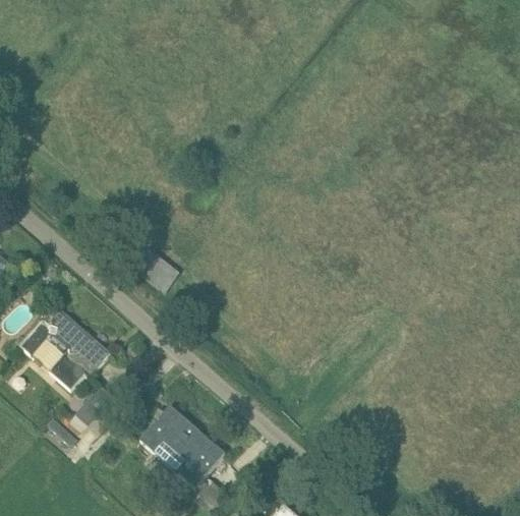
[(165,287),(176,274),(109,220),(98,233),(98,234),(113,245),(165,287)]
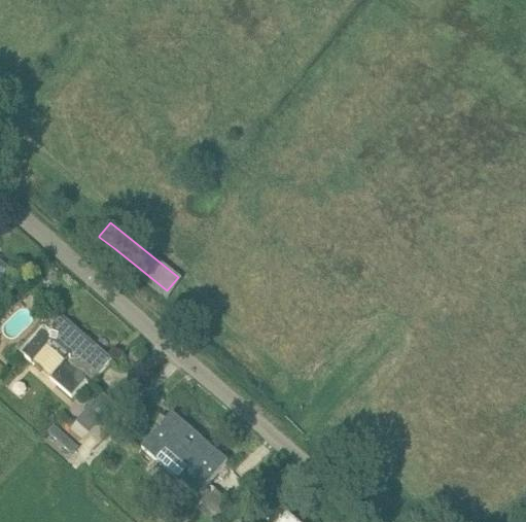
[(0,276),(9,266),(0,257),(0,276)]
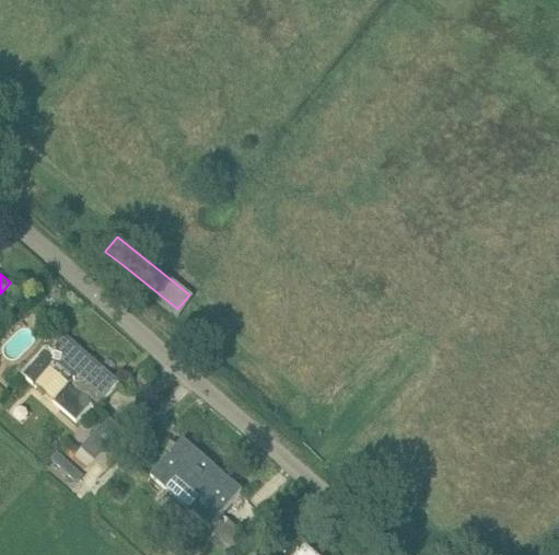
[(90,400),(95,405),(118,378),(59,326),(21,369),(35,382),(50,365),(68,380),(53,397),(74,417),(90,400)]
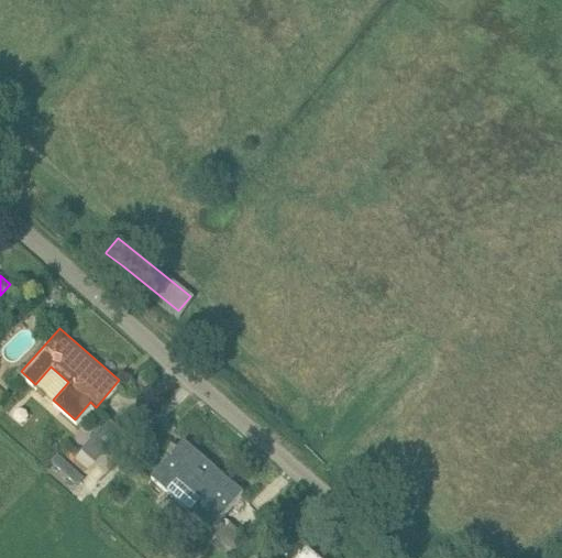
[(83,468),(120,430),(106,416),(79,450),(70,459),(77,466),(79,465),(83,468)]
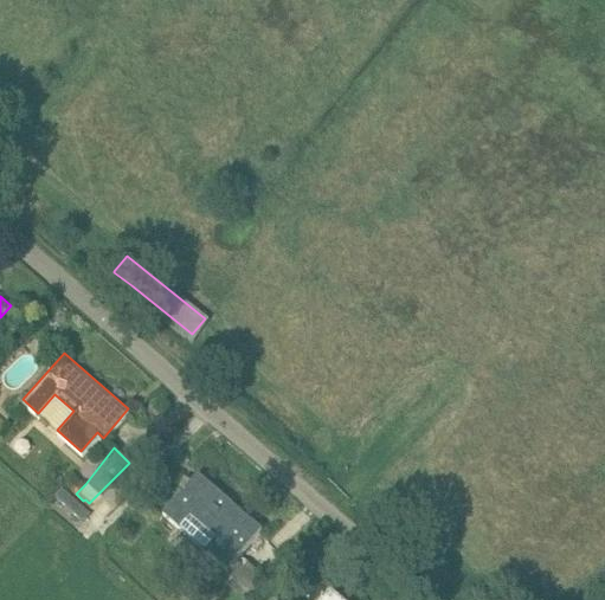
[(263,527),(198,470),(162,511),(179,526),(207,548),(230,567),(263,527)]
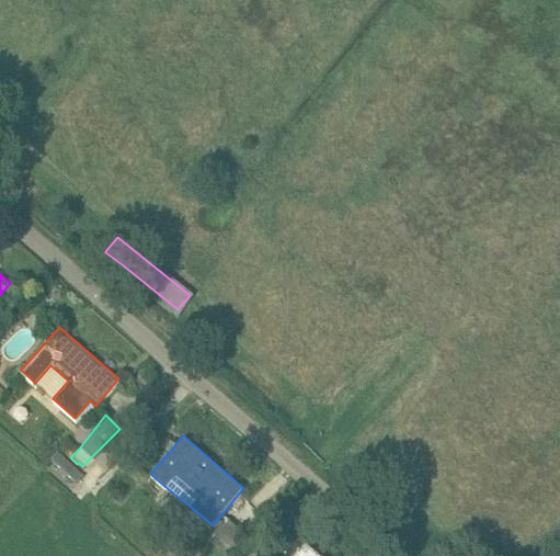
[(67,455),(76,445),(68,439),(58,449),(67,455)]
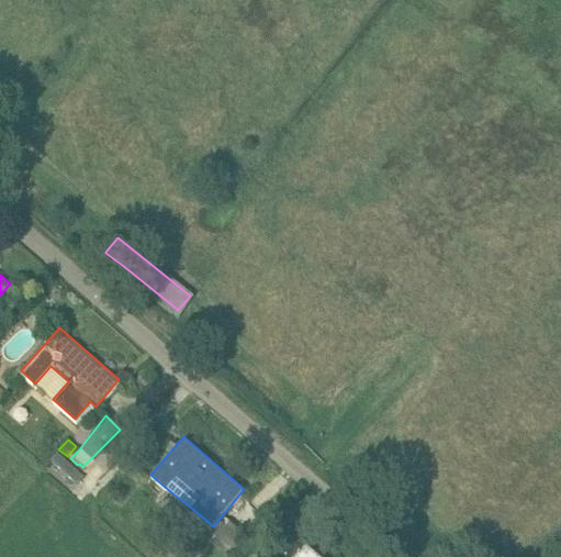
[(213,526),(208,534),(225,548),(242,527),(224,513),(213,526)]
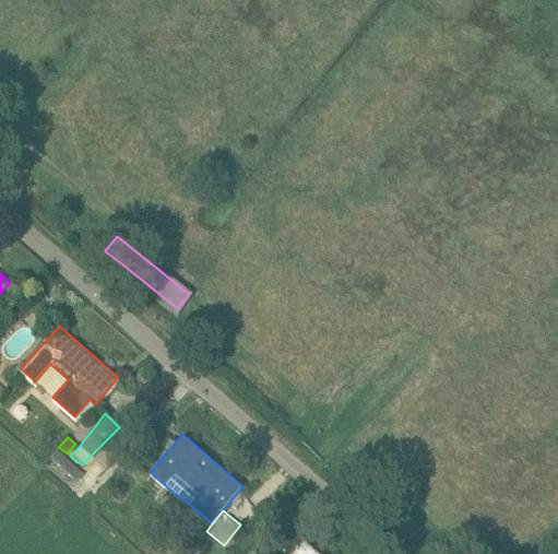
[(319,553),(304,541),(292,553),(319,553)]
